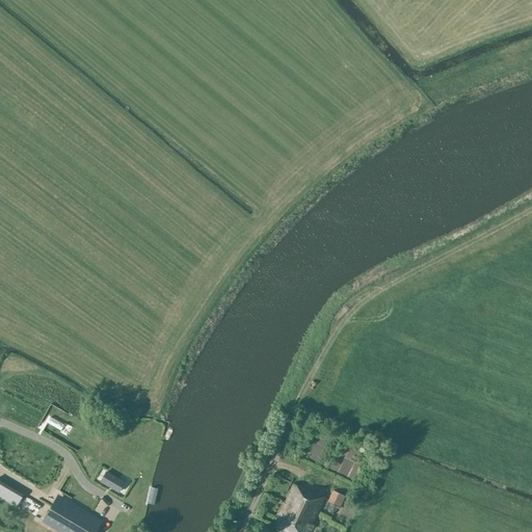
[(105,472),(99,481),(118,493),(125,483),(105,472)]
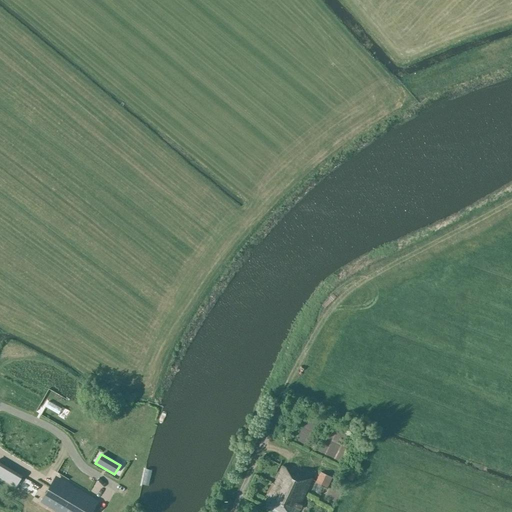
[(21,476),(0,464),(0,476),(16,486),(21,476)]
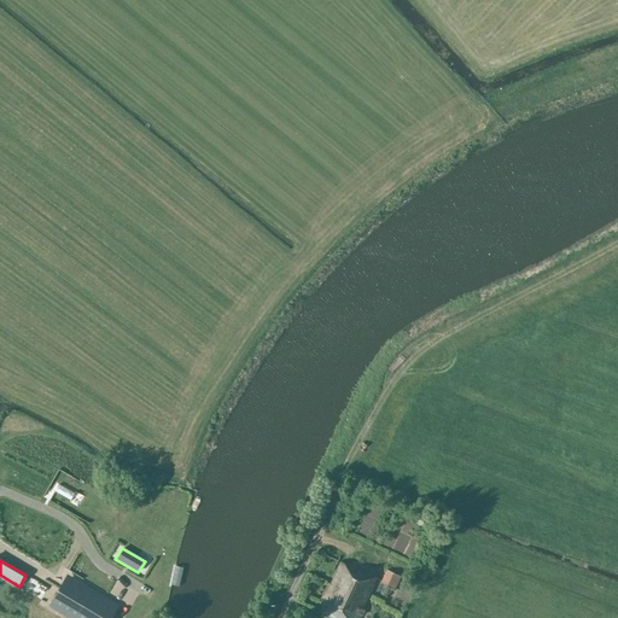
[(330,617),(357,617),(360,614),(361,614),(363,614),(363,612),(363,611),(362,611),(377,578),(351,566),(350,567),(340,564),(331,587),(328,586),(322,598),(325,599),(319,613),(330,617)]
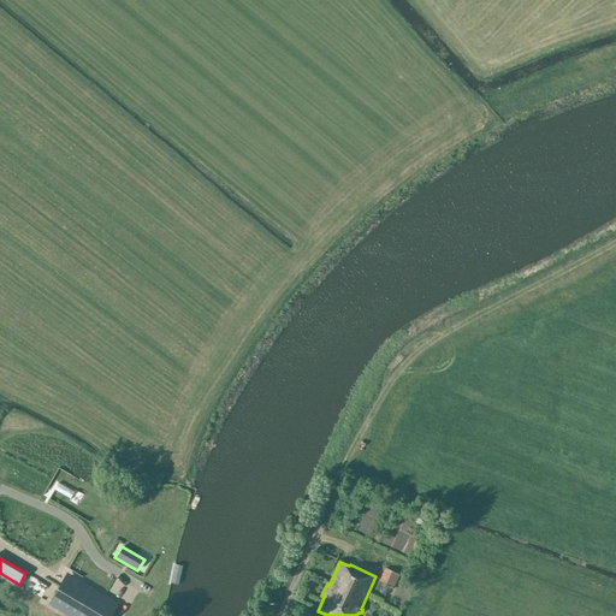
[(397,574),(385,568),(377,588),(379,590),(379,591),(380,592),(383,593),(385,593),(385,592),(388,593),(397,574)]
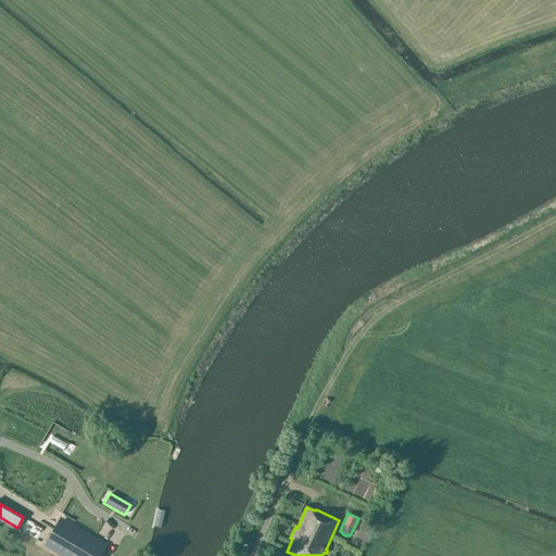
[(377,519),(382,522),(387,516),(381,513),(377,519)]
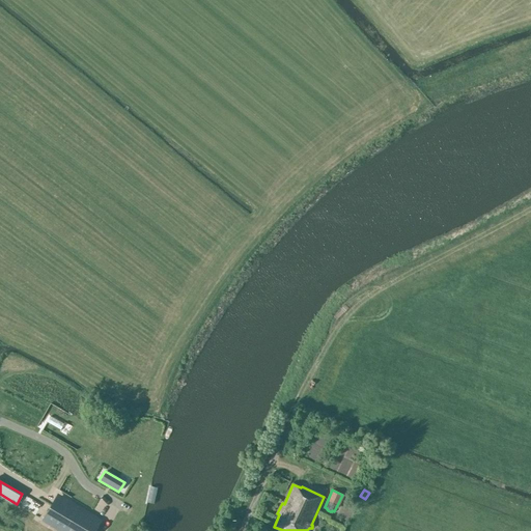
[(94,530),(102,520),(61,496),(56,505),(53,503),(48,511),(51,513),(47,520),(64,530),(94,530)]
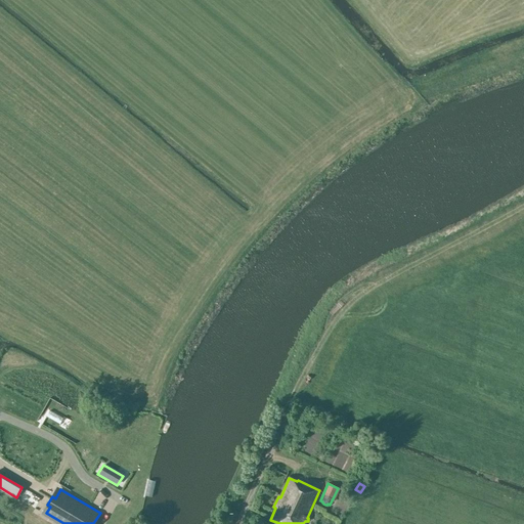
All buildings are outlined.
